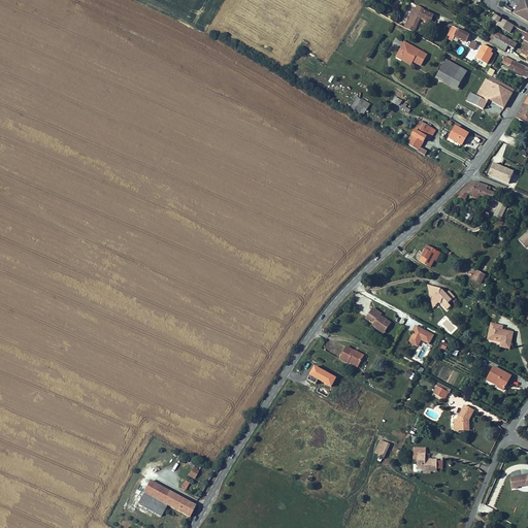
[(527,0),(525,0),(518,12),(522,14),(520,18),(527,22),(527,0)]
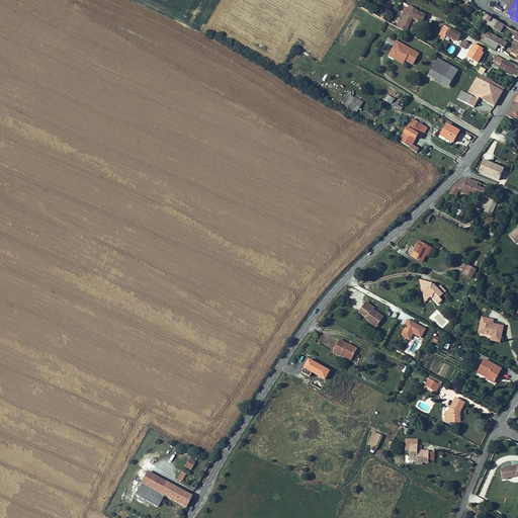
[(408,26),(413,17),(422,21),(425,15),(415,11),(414,8),(410,6),(409,7),(411,8),(407,15),(403,14),(399,22),(408,26)]
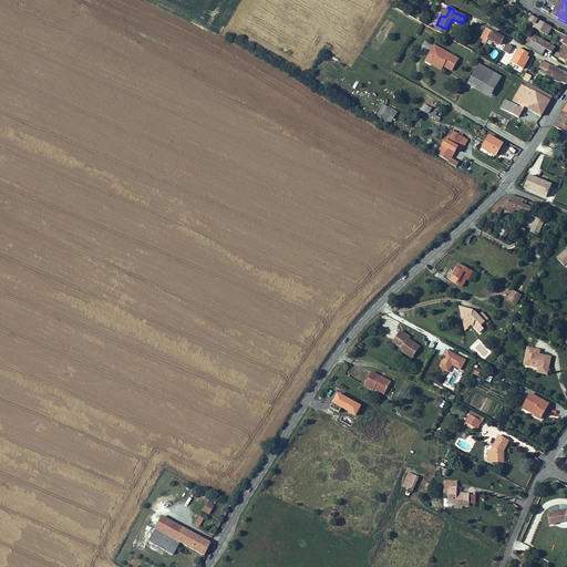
[(533,28),(547,35),(552,28),(532,17),(529,21),(535,24),(533,28)]
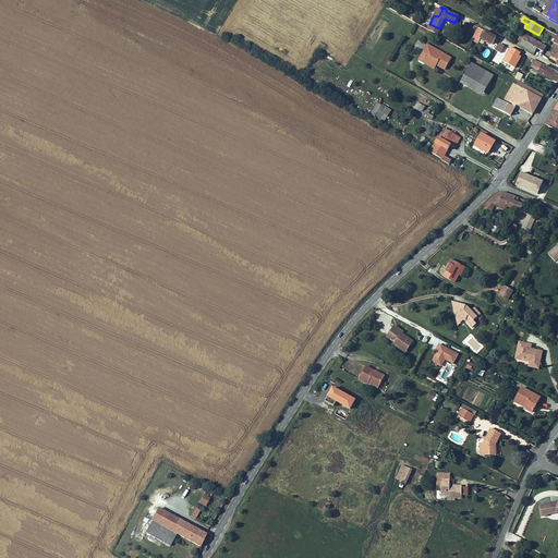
[(492,45),(496,37),(478,27),(473,39),(478,41),(481,38),(492,45)]
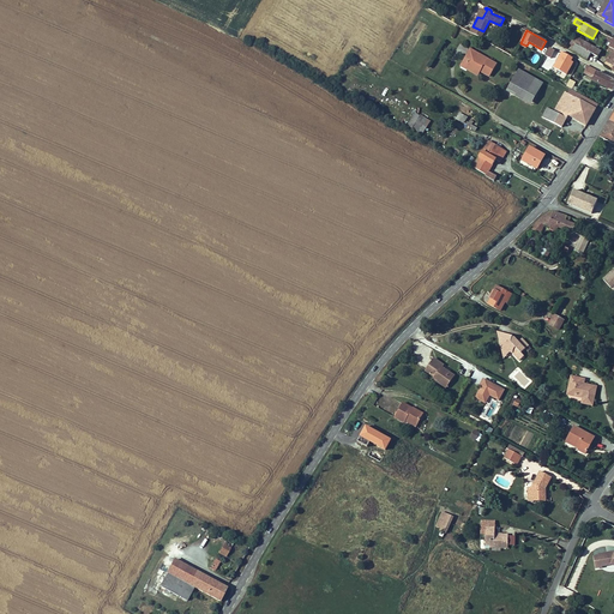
[(583,49),(588,52),(591,46),(579,40),(575,41),(573,43),(576,44),(583,49)]
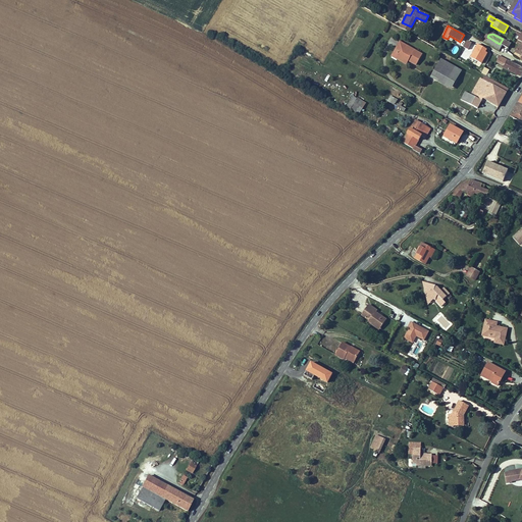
[(496,42),(489,38),(486,43),(492,47),(496,42)]
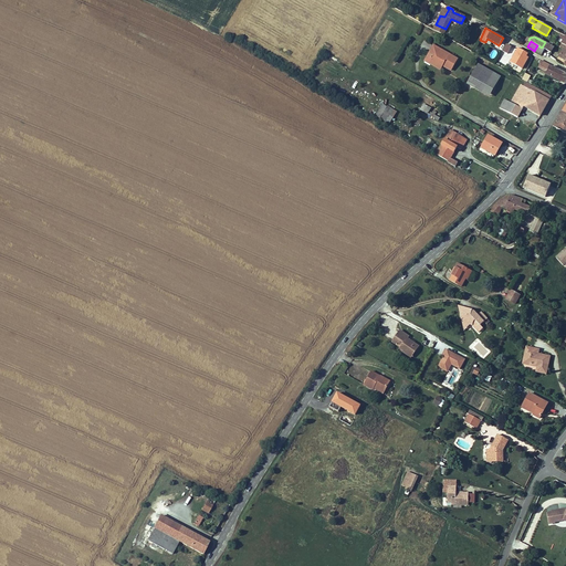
[(551,52),(554,48),(545,42),(542,48),(544,49),(551,52)]
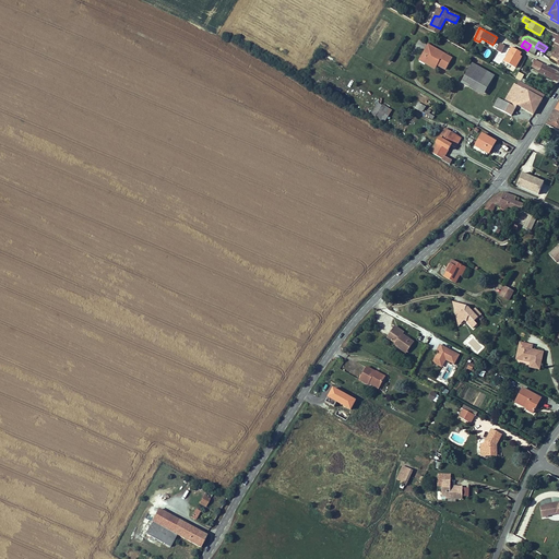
[(428,43),(421,54),(426,56),(425,59),(432,62),(433,60),(437,62),(445,67),(452,56),(443,50),(442,52),(436,49),(437,47),(428,43)]
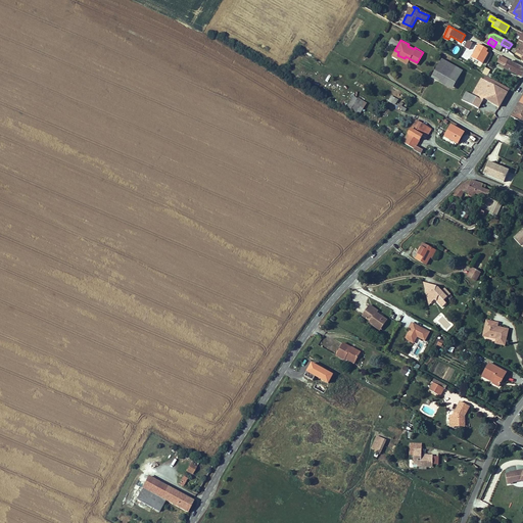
[(496,42),(493,47),(500,51),(503,45),(501,44),(496,42)]
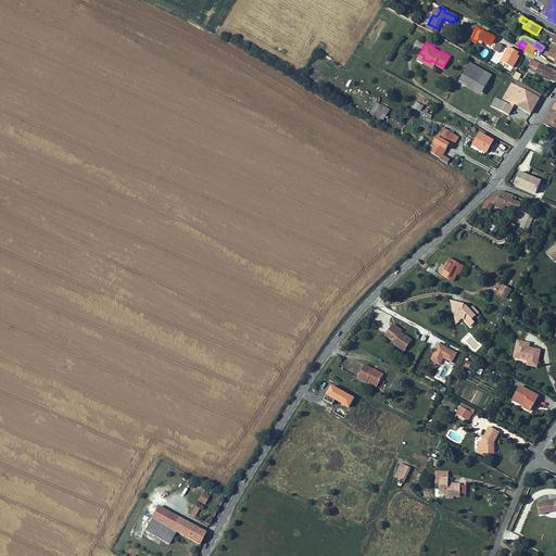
[(498,65),(510,72),(520,53),(508,47),(498,65)]
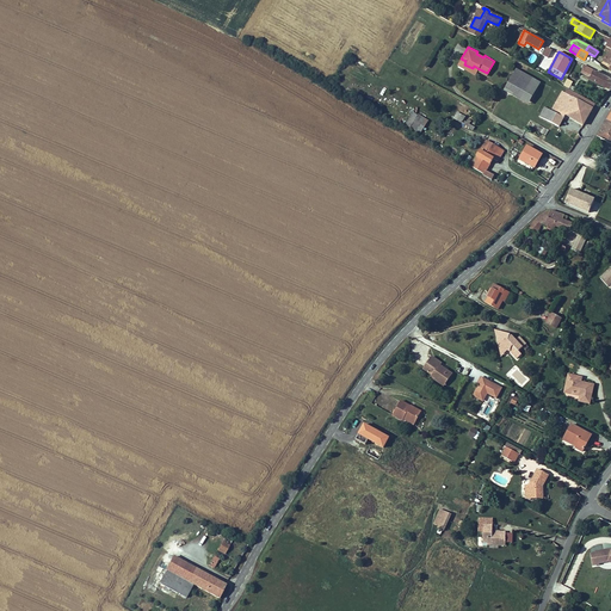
[(475,73),(477,68),(474,66),(473,68),(464,65),(466,61),(461,59),(458,63),(475,73)]
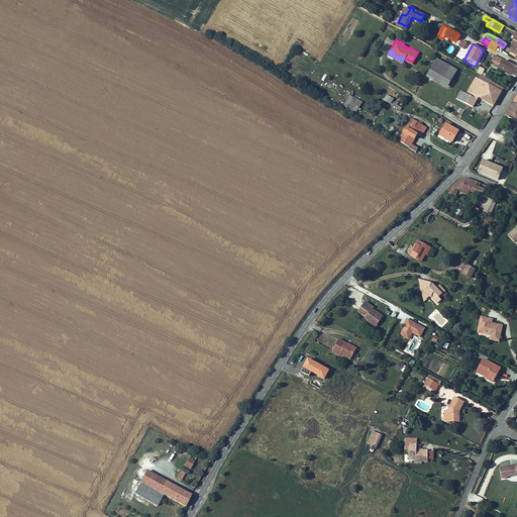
[(502,60),(494,56),(493,58),(494,58),(493,60),(494,61),(493,63),(499,66),(498,68),(516,77),(516,74),(516,68),(501,61),(502,60)]
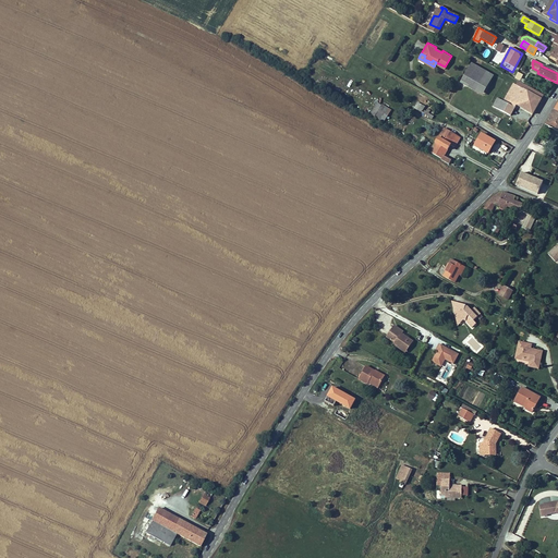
[(472,62),(461,81),(475,89),(486,70),(472,62)]
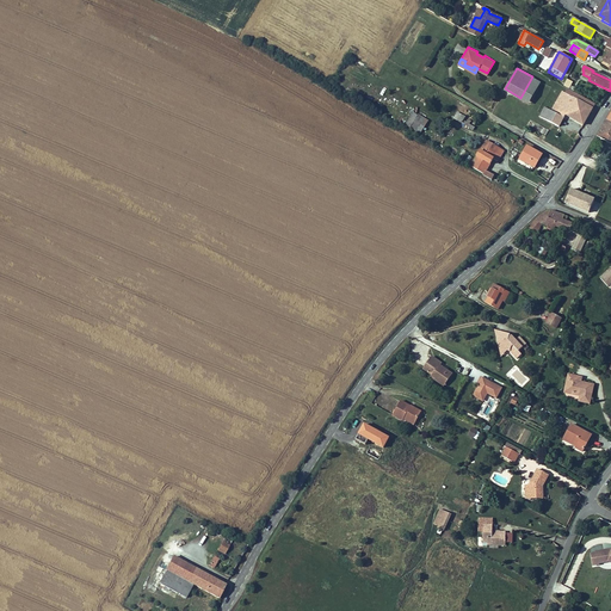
[(565,90),(592,105),(594,103),(566,87),(565,90)]
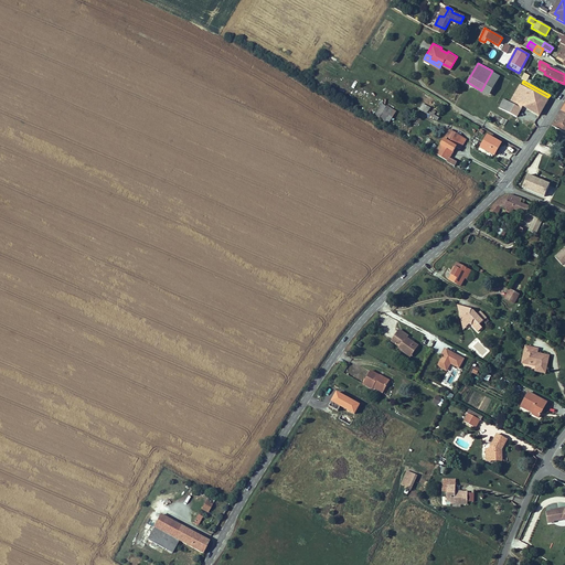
[(548,98),(547,97),(522,83),(520,82),(509,100),(521,107),(523,104),(539,114),(546,100),(547,100),(548,98)]
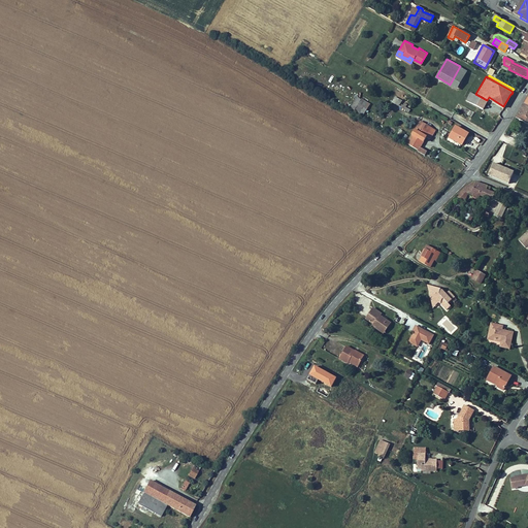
[(483,107),(487,100),(475,94),(470,91),(466,99),(483,107)]
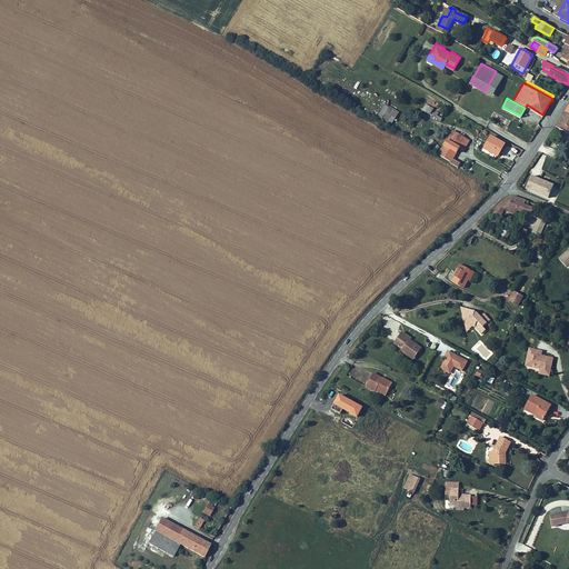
[(426,105),(422,110),(440,121),(442,119),(437,116),(431,112),(432,109),(426,105)]
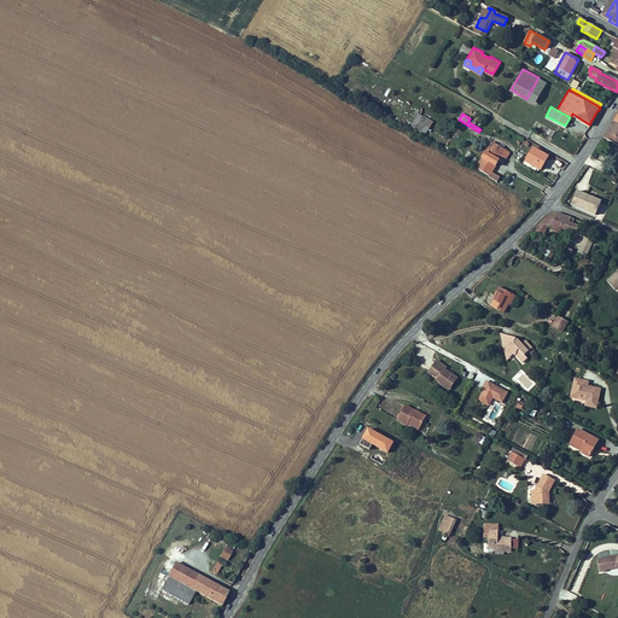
[(414,129),(424,135),(432,122),(423,116),(414,129)]
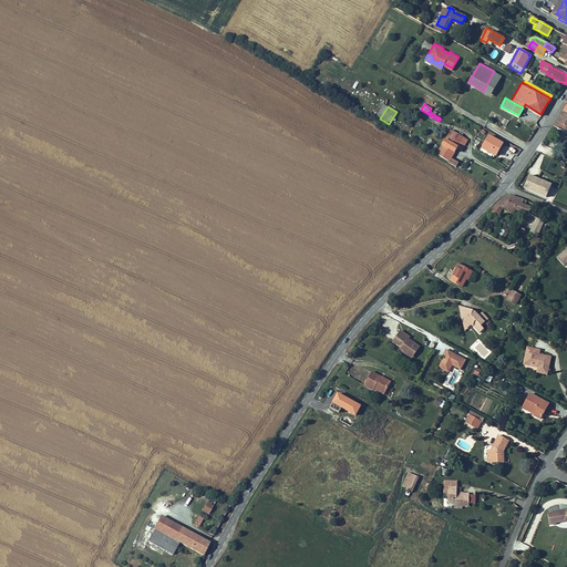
[(566,110),(564,109),(555,123),(566,129),(566,110)]
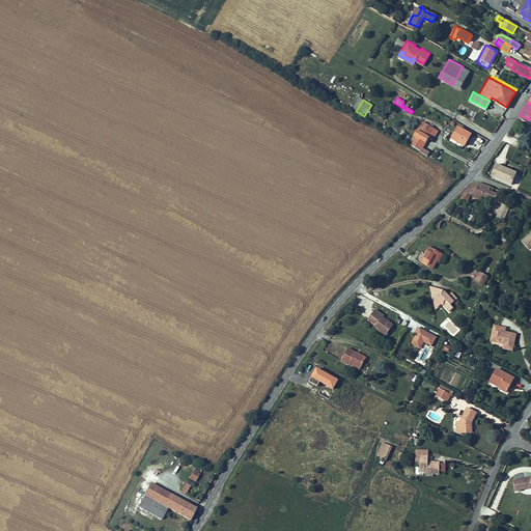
[(422,120),(410,141),(420,147),(419,148),(427,154),(429,149),(422,145),(428,135),(434,127),(422,120)]
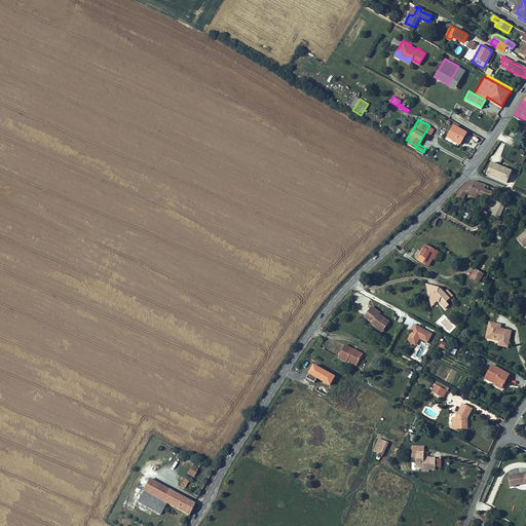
[(463,129),(453,123),(446,135),(458,142),(461,138),(459,137),(463,129)]
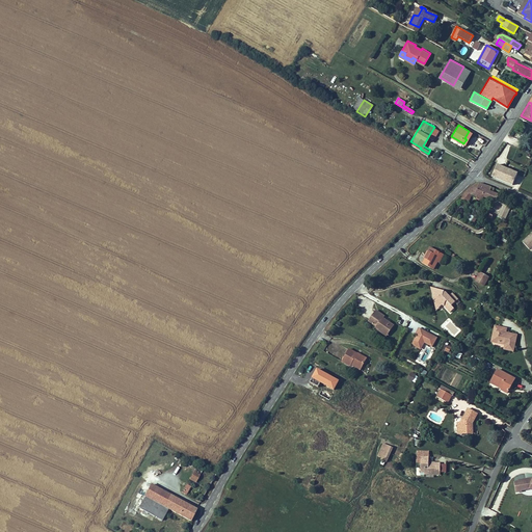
[(434,127),(429,135),(433,138),(439,129),(434,127)]
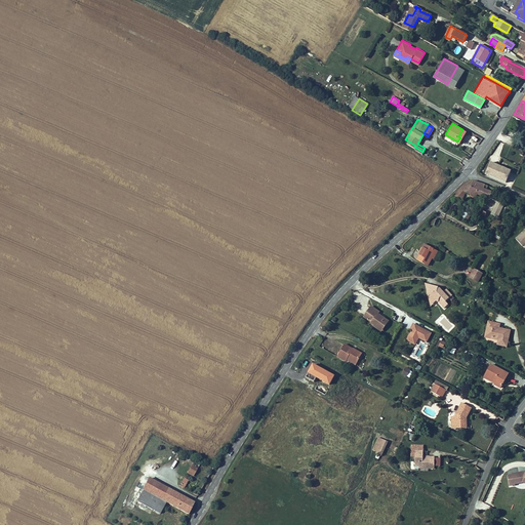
[(505,180),(510,169),(490,161),(485,172),(505,180)]
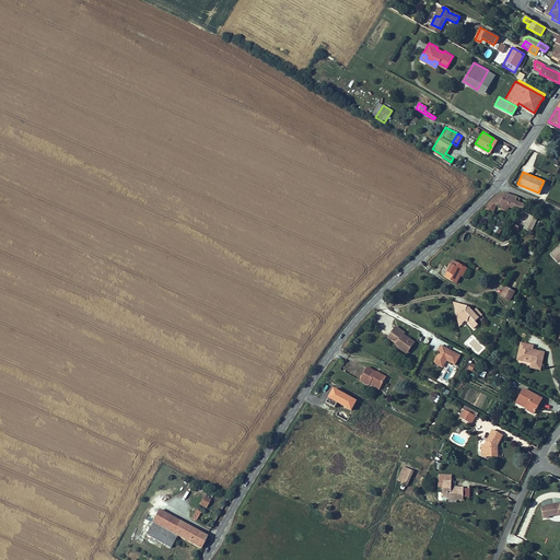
[(499,202),(501,202),(521,210),(523,205),(523,203),(517,201),(513,200),(515,196),(504,191),(501,191),(499,193),(490,201),(494,203),(498,205),(499,202)]
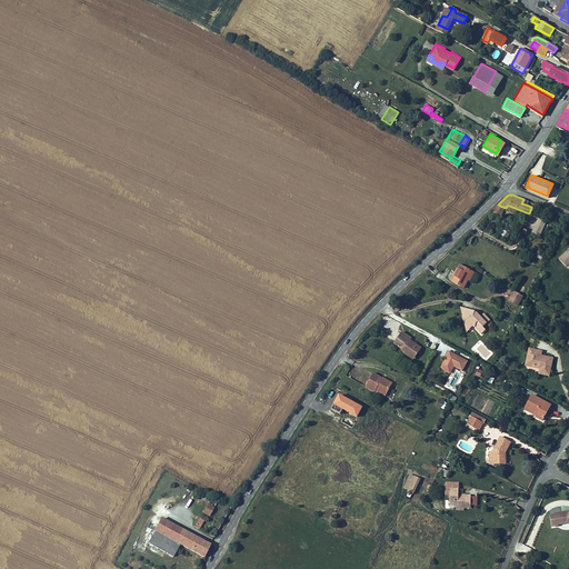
[(492,210),(500,213),(502,207),(498,205),(492,210)]
